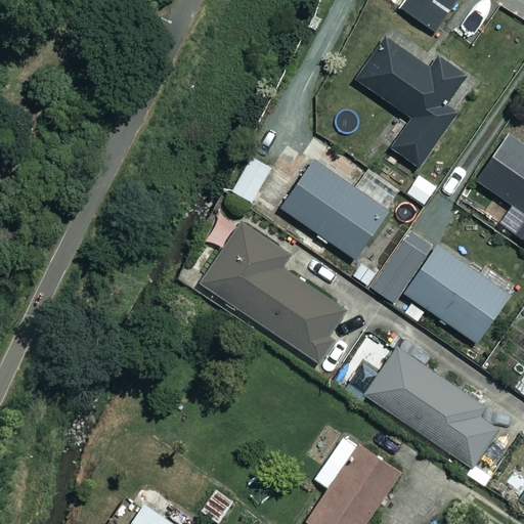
[(456,0),(406,0),(401,8),(434,32),(456,0)]
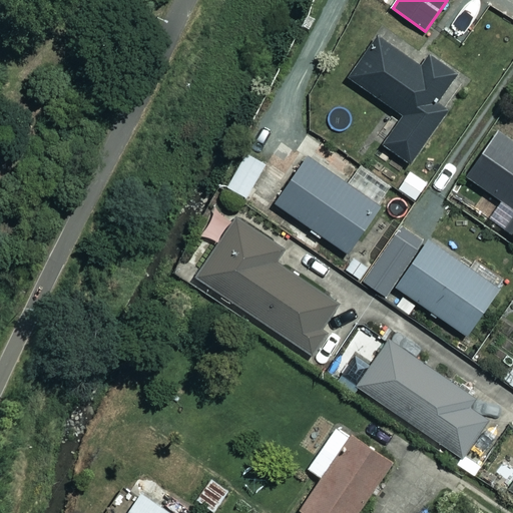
[(419,67),(377,37),(347,80),(400,118),(381,145),(407,163),(446,109),(434,101),(454,73),(428,54),(419,67)]
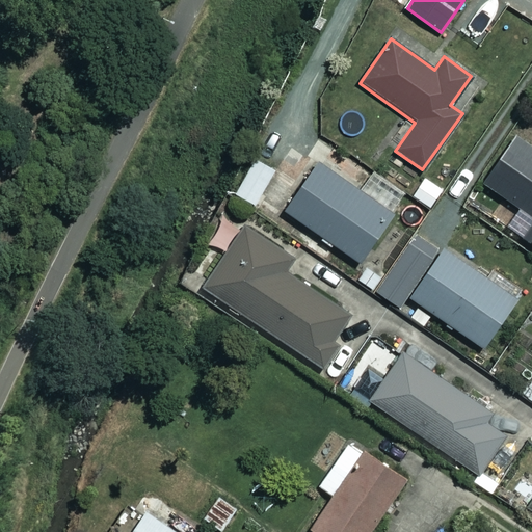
[(531,217),(531,218),(520,237),(531,245),(531,147),(513,134),(480,182),(531,217)]
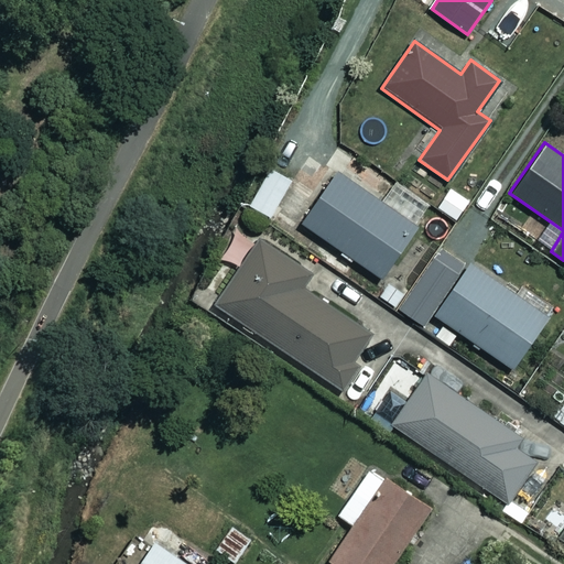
[(290,177),(269,165),(248,204),(269,216),(290,177)]
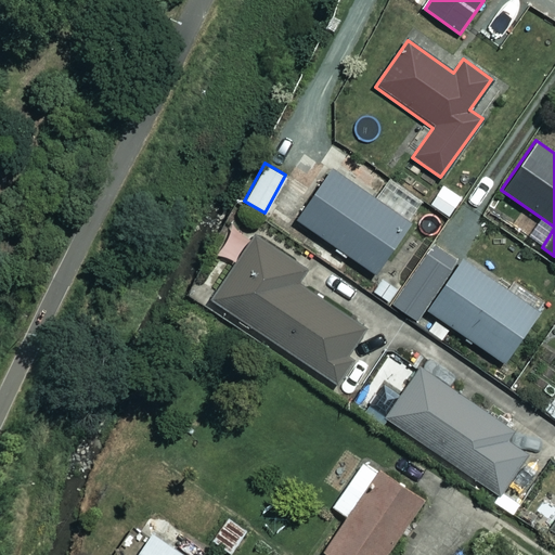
[(408,222),(328,169),(294,220),(373,274),(408,222)]
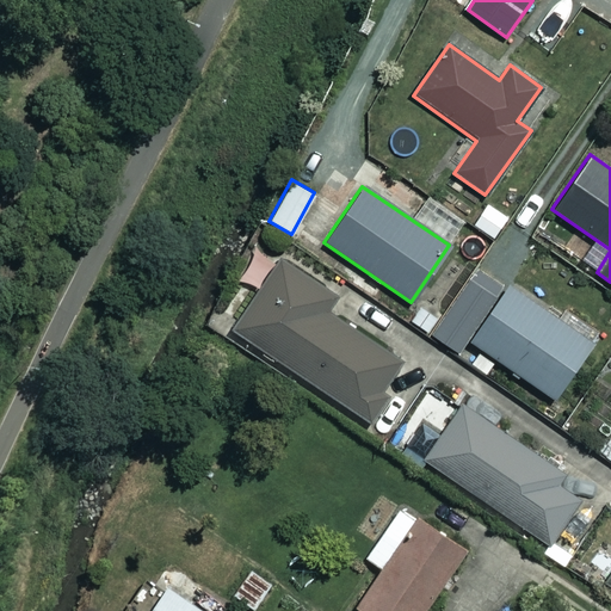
[(335,296),(278,258),(230,329),(364,419),(403,360),(327,308),(335,296)]
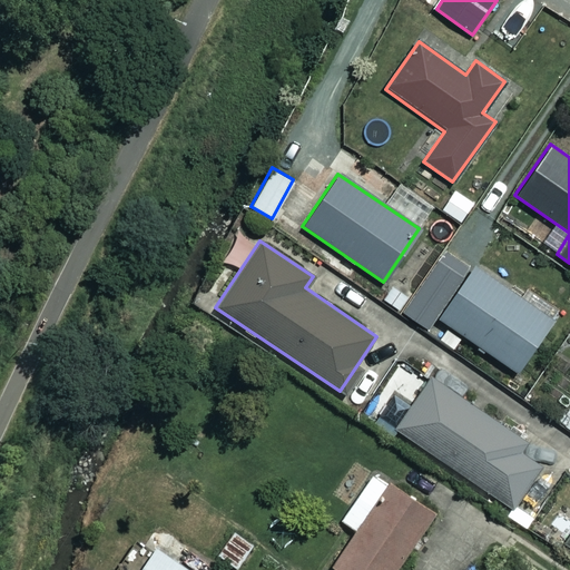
[(516,372),(552,318),(470,263),(464,272),(440,255),(400,313),(452,349),(462,335),(516,372)]
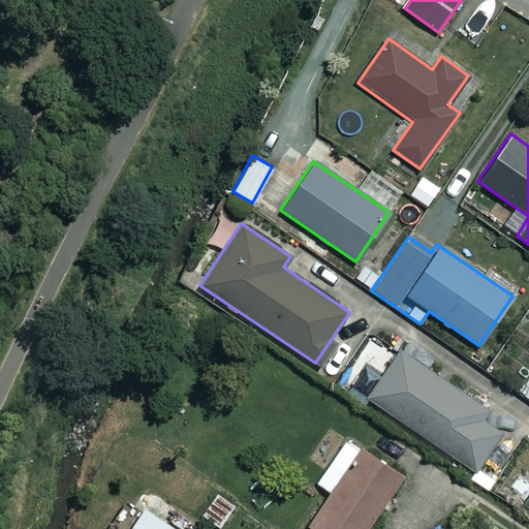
[(366,398),(475,471),(478,466),(491,474),(508,447),(497,440),(503,431),(479,415),(484,409),(397,351),(366,398)]
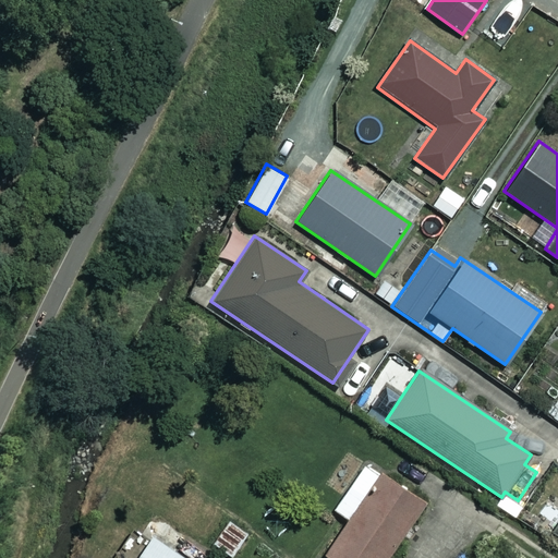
[(385,557),(423,504),(348,452),(327,483),(343,494),(332,509),(347,519),(323,555),(327,557),(385,557)]
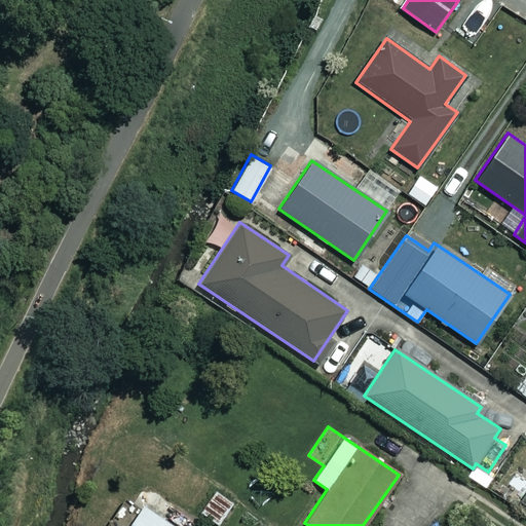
[(233,501),(214,490),(199,513),(219,525),(233,501)]
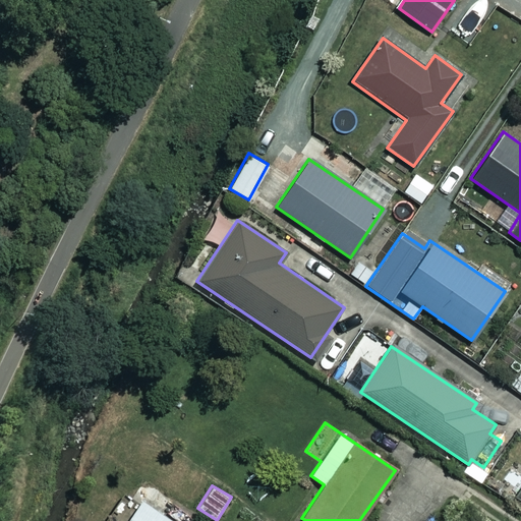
[(195,520),(197,518),(169,500),(160,513),(137,499),(123,520),(195,520)]
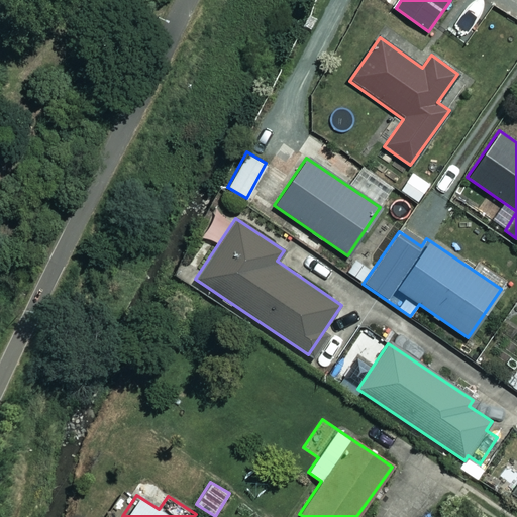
All buildings are outlined.
